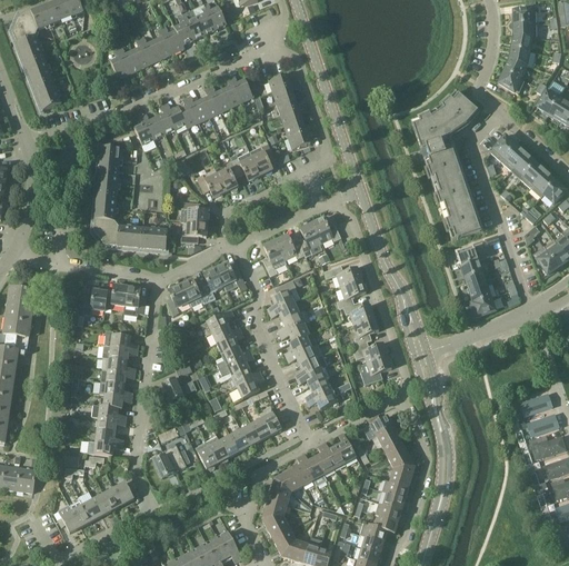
[(43,110),(53,106),(61,102),(36,35),(38,28),(83,10),(79,0),(55,0),(47,3),(46,0),(37,3),(38,7),(19,15),(12,30),(19,49),(17,50),(20,59),(22,58),(28,71),(25,72),(28,81),(31,80),(37,93),(33,95),(37,103),(40,102),(43,110)]
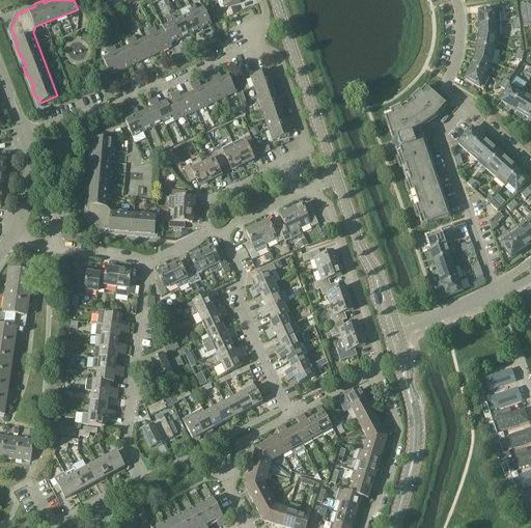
[(190,3),(201,27),(212,22),(204,5),(197,8),(194,1),(190,3)]
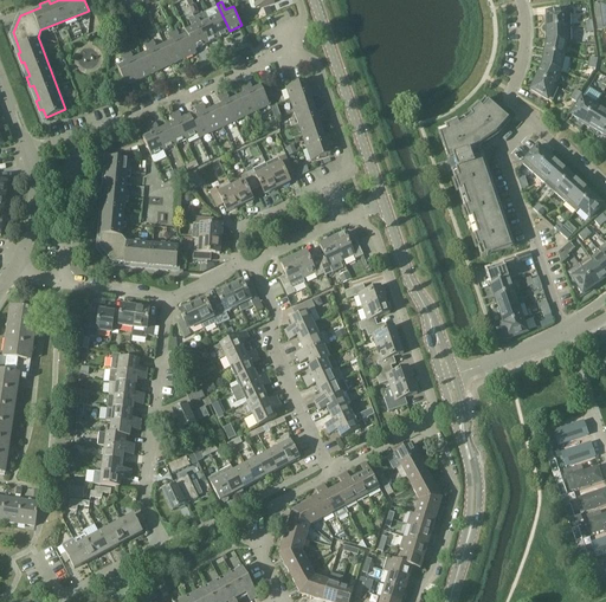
[(605,31),(605,2),(601,4),(603,11),(595,12),(598,28),(605,27),(605,31)]
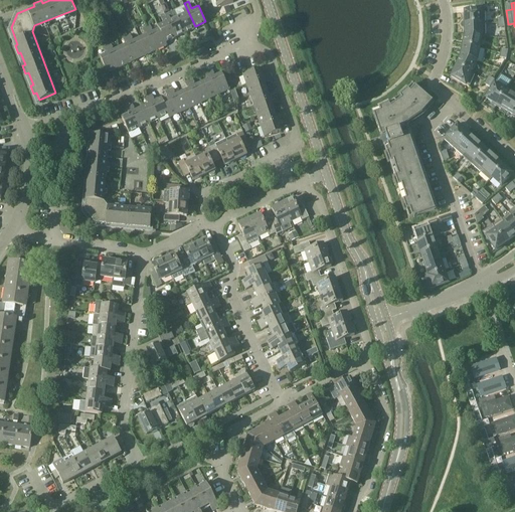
[(178,15),(185,30),(195,26),(184,3),(180,5),(184,12),(178,15)]
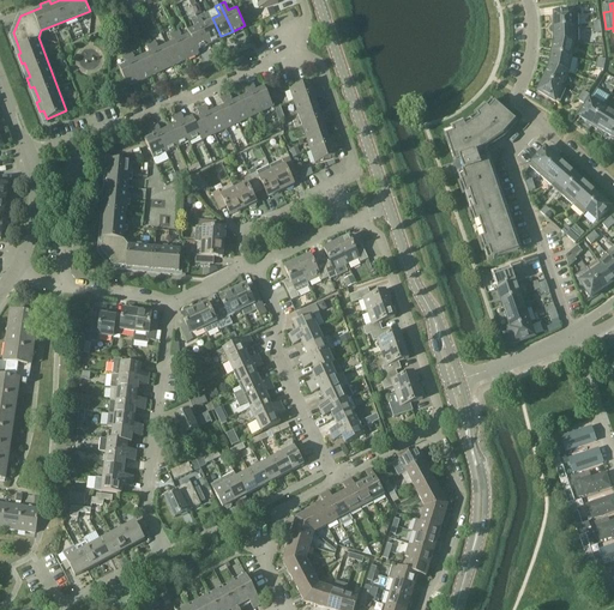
[(555,25),(578,25),(578,8),(554,11),(555,25)]
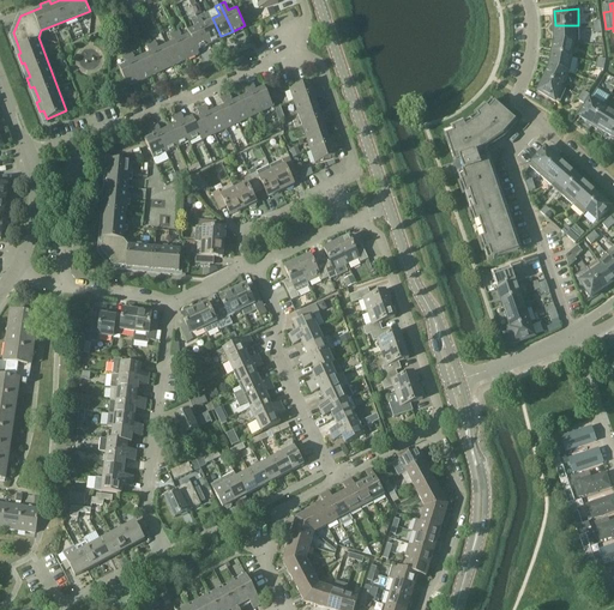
[(221,36),(212,18),(205,22),(200,12),(197,14),(209,42),(221,36)]
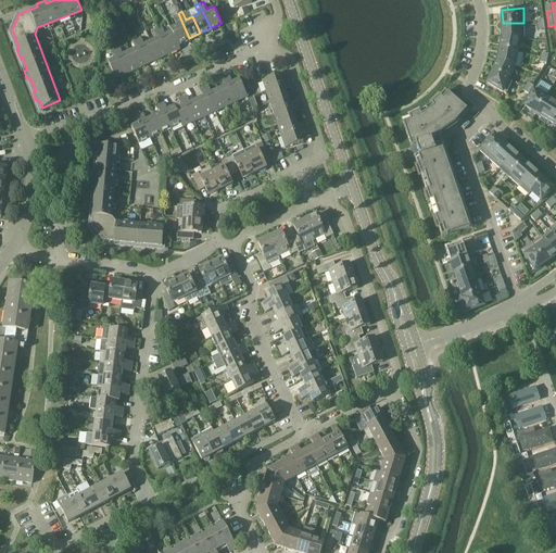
[(189,38),(178,13),(174,15),(177,23),(171,26),(172,29),(178,44),(179,44),(189,38)]
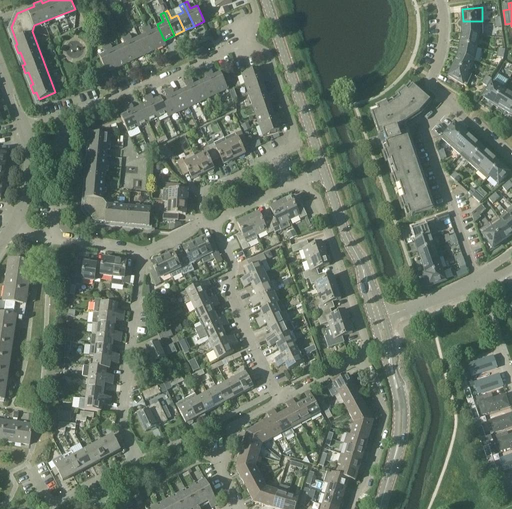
[(478,33),(478,34),(482,34),(482,21),(463,21),(463,32),(478,33)]
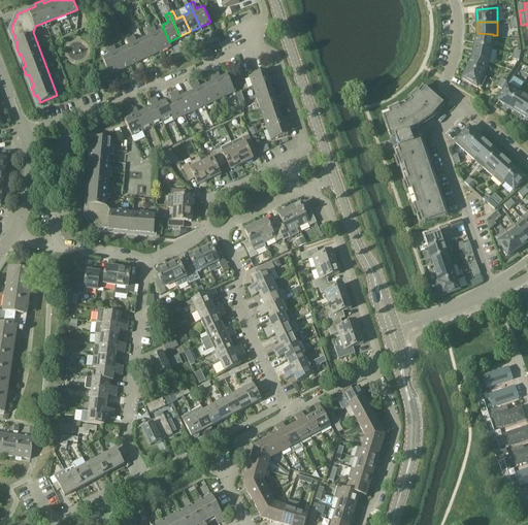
[(163,28),(158,31),(154,23),(150,25),(161,48),(171,43),(170,41),(169,41),(163,28)]
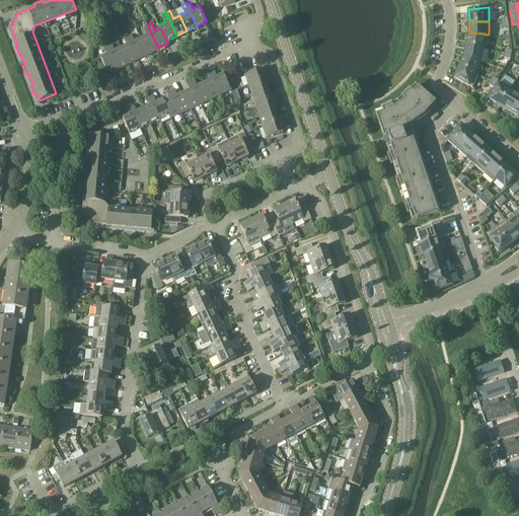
[(158,48),(147,24),(143,26),(147,33),(141,37),(148,53),(158,48)]
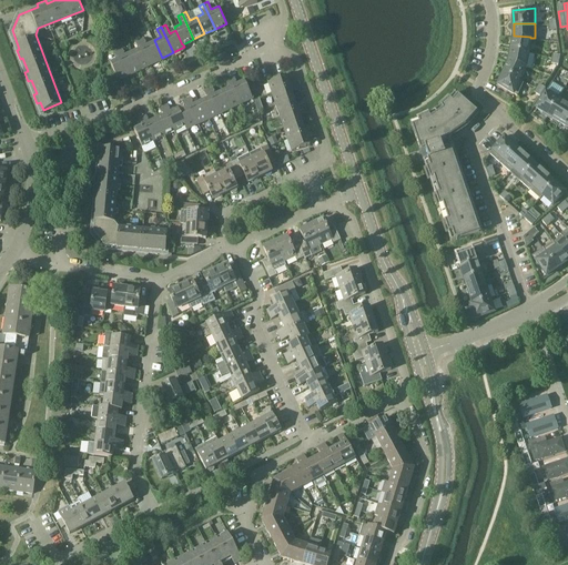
[(162,58),(154,40),(148,43),(144,34),(139,37),(151,62),(162,58)]
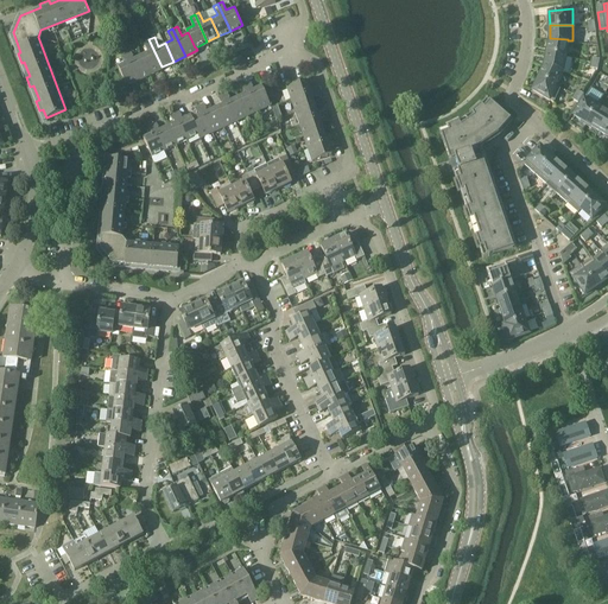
[(568,39),(550,38),(548,51),(565,55),(568,40),(568,39)]
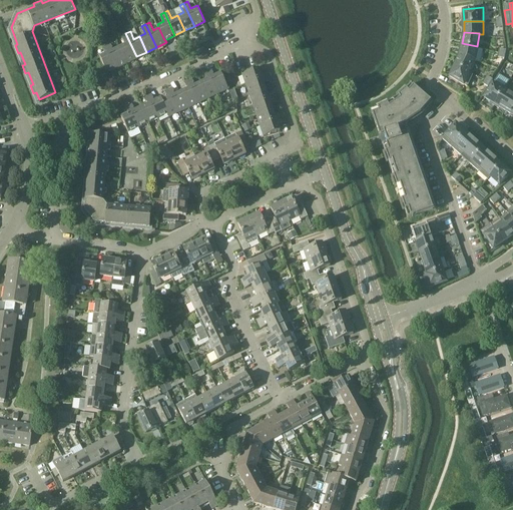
[(136,56),(125,33),(122,35),(125,42),(119,45),(126,61),(136,56)]
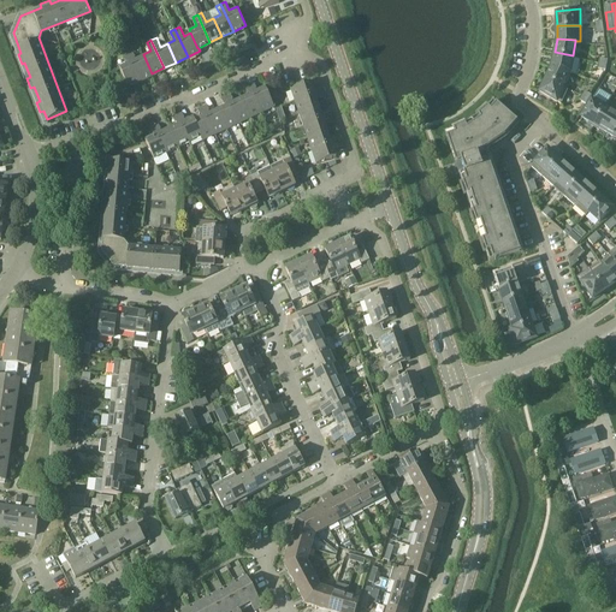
[(152,73),(143,54),(136,58),(132,49),(128,52),(141,79),(152,73)]
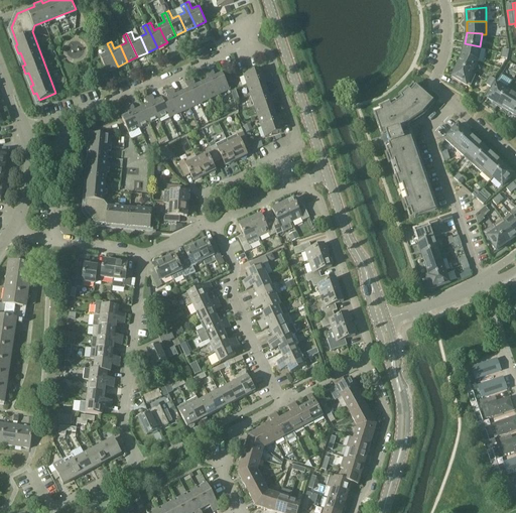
[(118,67),(107,43),(103,44),(107,52),(100,55),(108,71),(118,67)]
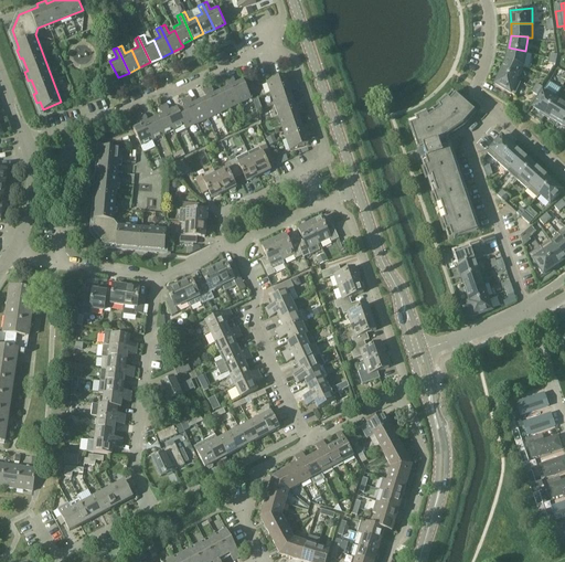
[(505,60),(522,64),(529,66),(531,52),(525,51),(509,48),(505,60)]
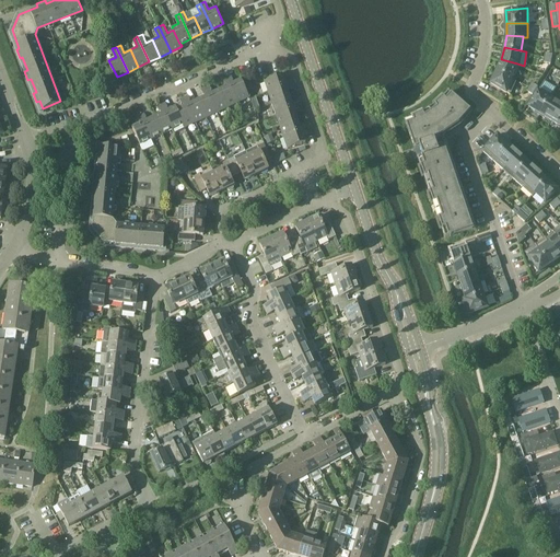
[(517,64),(501,59),(497,69),(512,77),(517,64)]
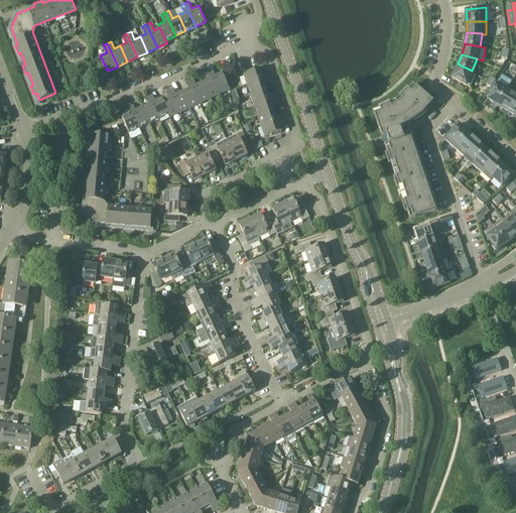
[(472,71),(458,63),(453,75),(470,85),(476,72),(472,71)]
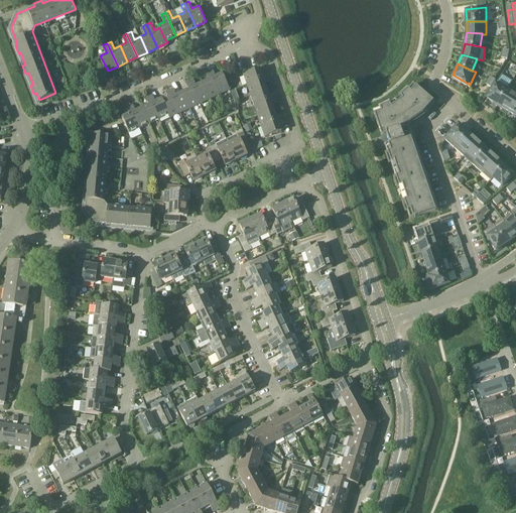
[(209,69),(220,92),(230,87),(223,72),(216,75),(213,67),(209,69)]
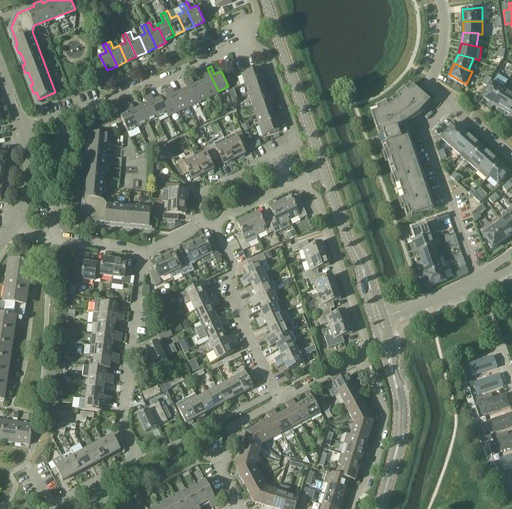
[(245,82),(269,74),(268,70),(260,72),(258,66),(242,72),(245,82)]
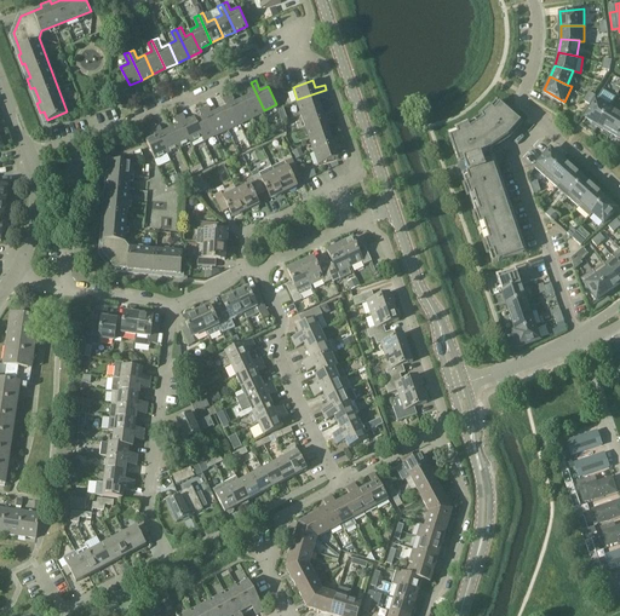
[(244,97),(252,116),(264,110),(251,82),(246,85),(251,93),(244,97)]
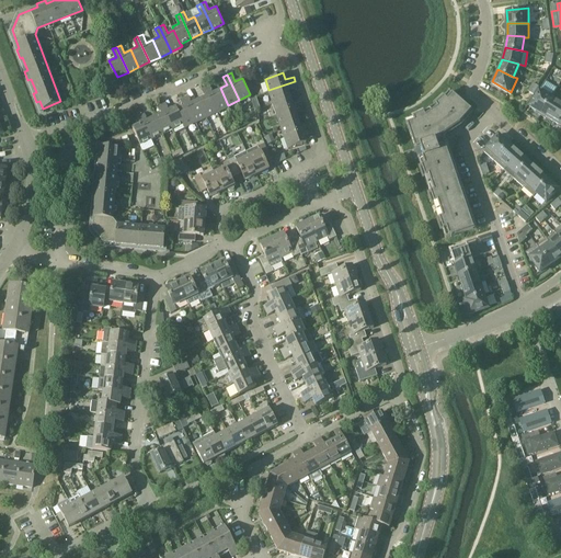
[(529,104),(541,111),(552,93),(557,86),(546,78),(529,104)]
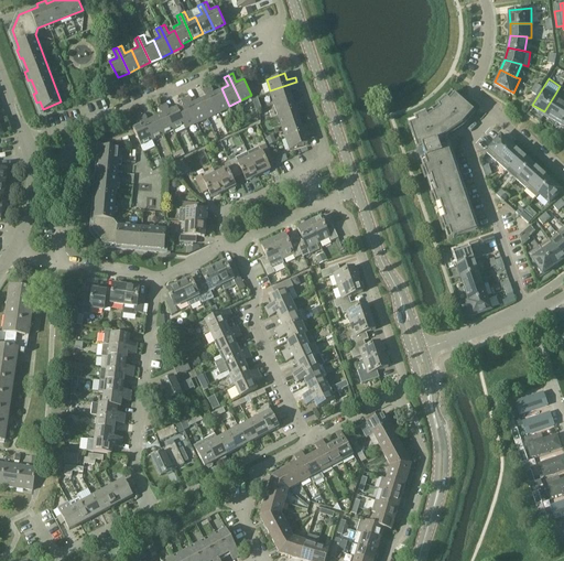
[(274,101),(292,96),(290,89),(299,86),(296,82),(270,90),(274,101)]
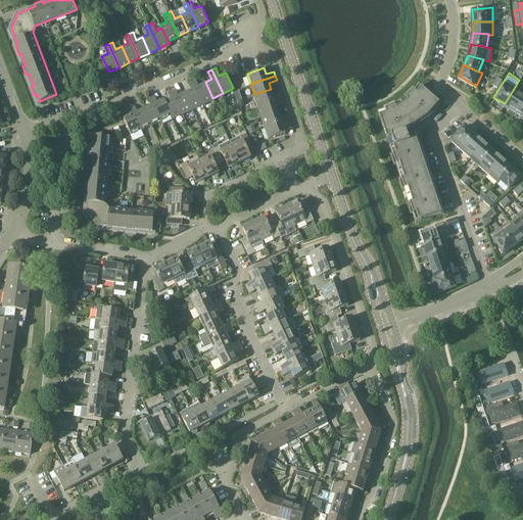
[(192,79),(202,102),(212,98),(205,82),(199,85),(195,78),(192,79)]
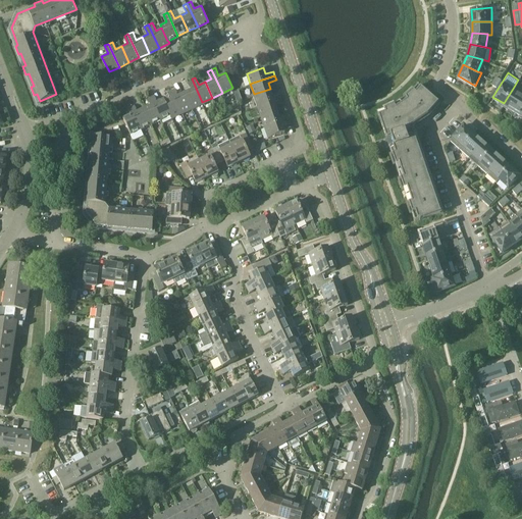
[(185,91),(193,107),(202,102),(192,79),(188,81),(191,89),(185,91)]
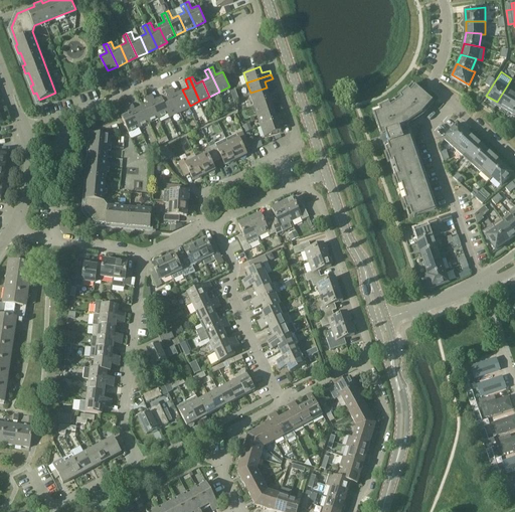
[(421,112),(433,101),(412,82),(407,89),(408,91),(402,96),(400,95),(388,103),(389,105),(381,109),(380,107),(372,109),(381,134),(385,133),(388,142),(384,143),(387,152),(389,151),(392,159),(390,160),(395,176),(397,175),(400,183),(398,184),(403,199),(405,199),(408,207),(406,208),(409,216),(435,207),(409,135),(402,137),(399,127),(421,112)]
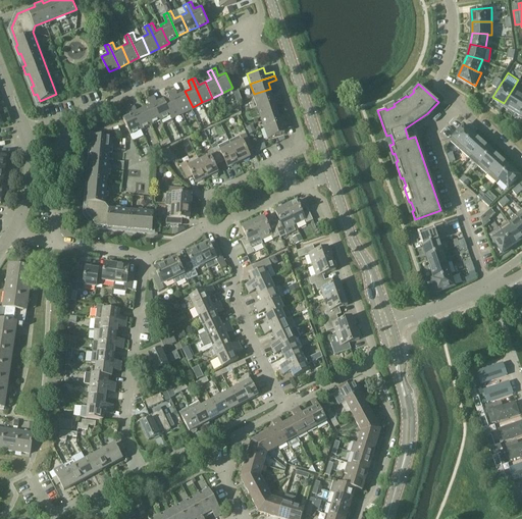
[(171,89),(183,112),(193,107),(185,91),(178,94),(175,87),(171,89)]
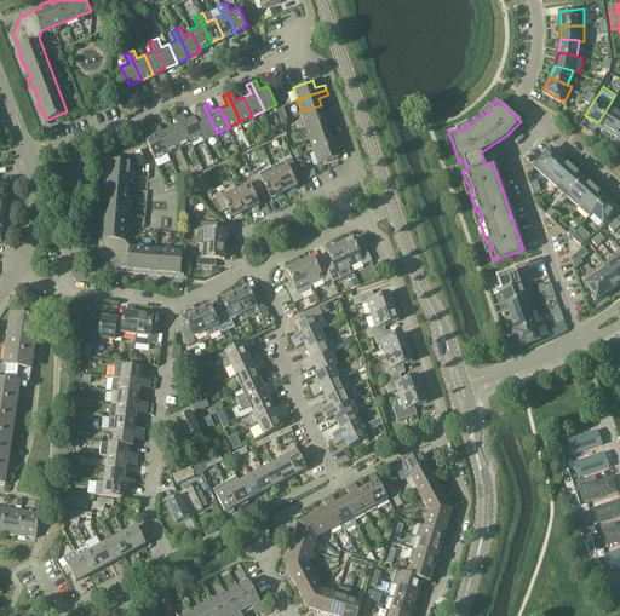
[(619,108),(610,103),(598,122),(610,131),(619,114),(619,108)]
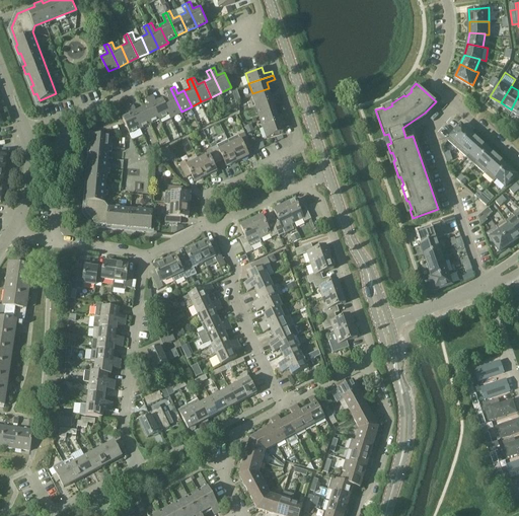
[(170,114),(169,114),(170,116),(181,112),(170,88),(166,90),(169,97),(164,99),(164,100),(170,114)]
